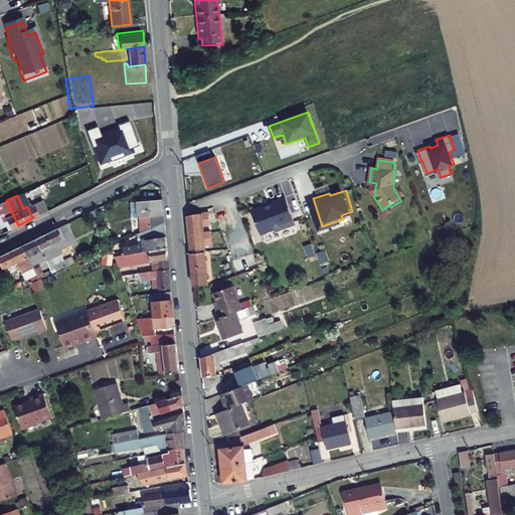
[(294,224),(285,196),(270,201),(271,204),(264,206),(264,205),(250,209),(259,232),(273,228),(277,230),(294,224)]
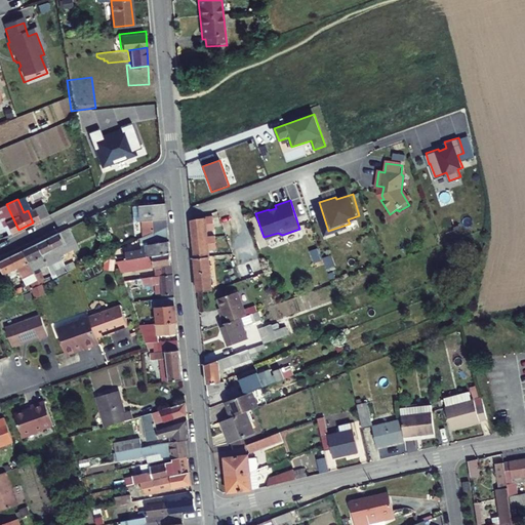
[(153,231),(166,225),(164,203),(140,205),(142,219),(152,218),(153,231)]
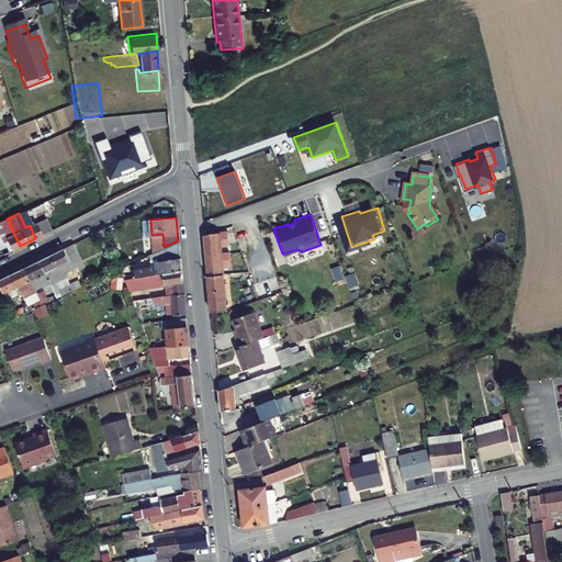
[(20,246),(7,218),(0,221),(0,244),(4,254),(20,246)]
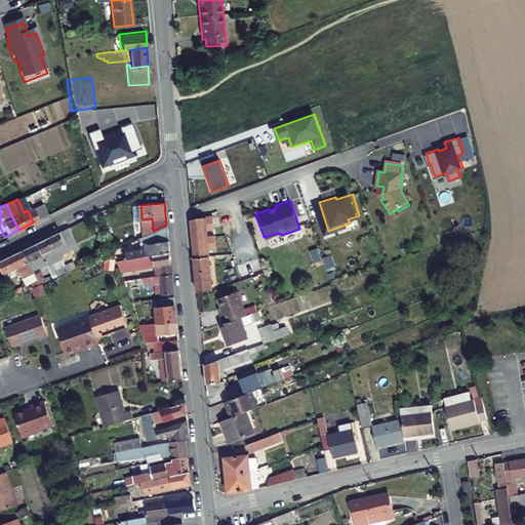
[(93,219),(98,234),(107,230),(102,216),(93,219)]
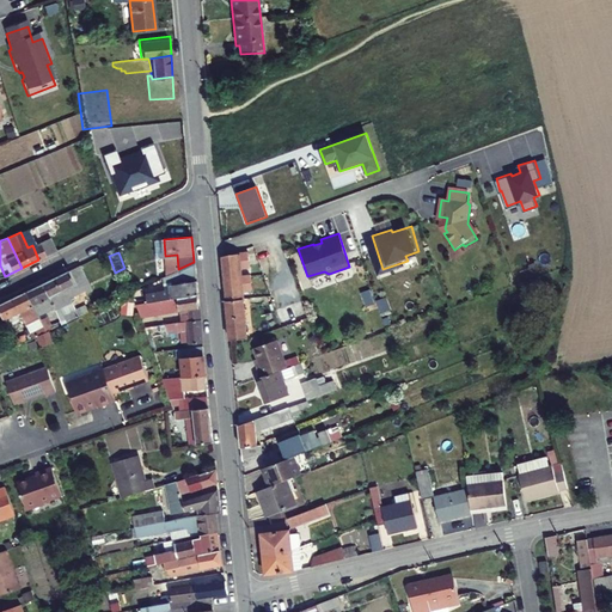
[(230,256),(221,258),(226,303),(243,301),(239,257),(230,256)]
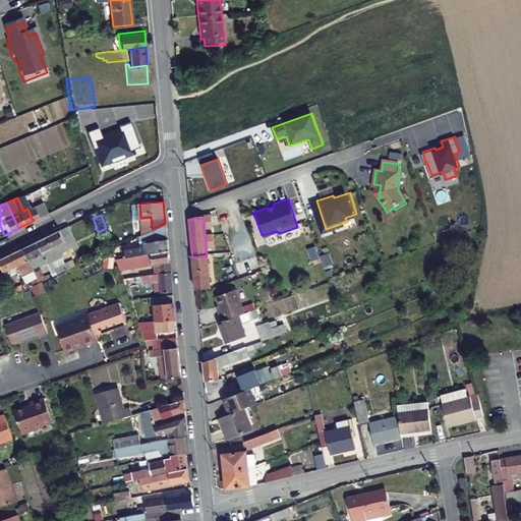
[(142,238),(166,235),(165,223),(152,229),(141,233),(142,238)]
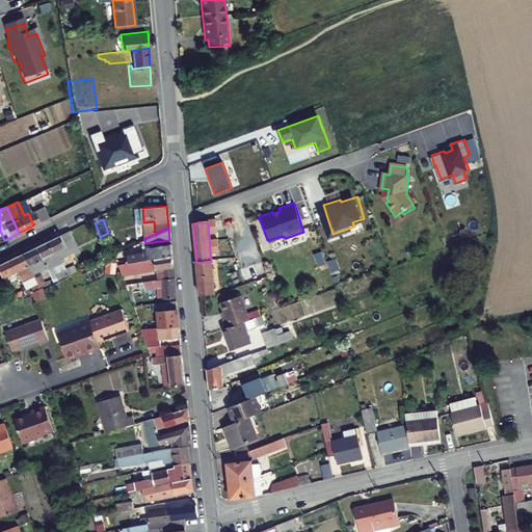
[(69,235),(36,250),(47,271),(51,281),(69,272),(65,267),(61,268),(59,264),(78,255),(69,235)]
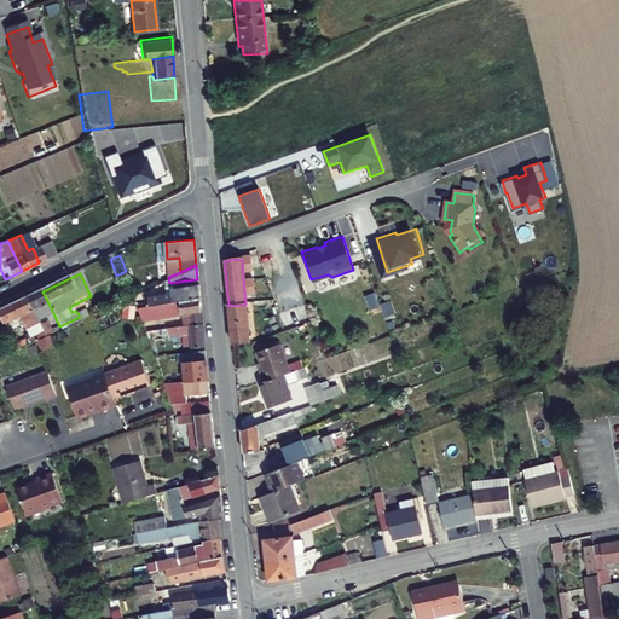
[(148,300),(200,295),(198,284),(171,287),(169,289),(146,291),(148,300)]
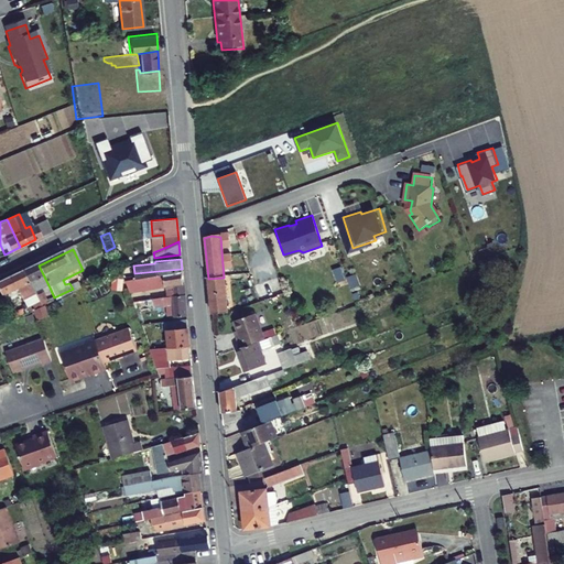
[(50,288),(39,266),(23,273),(34,295),(42,292),(50,288)]
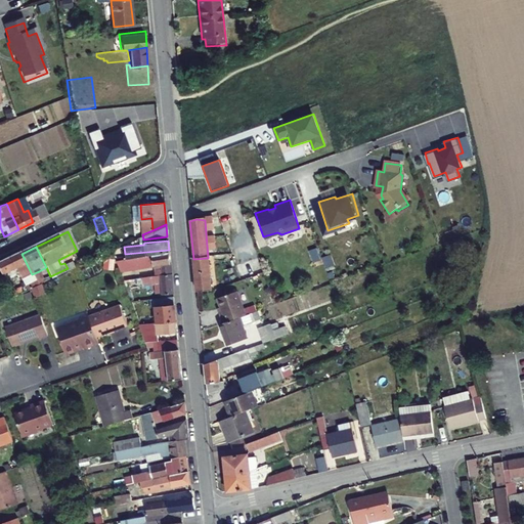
[(136,263),(170,261),(169,250),(125,254),(115,255),(119,264),(136,262),(136,263)]
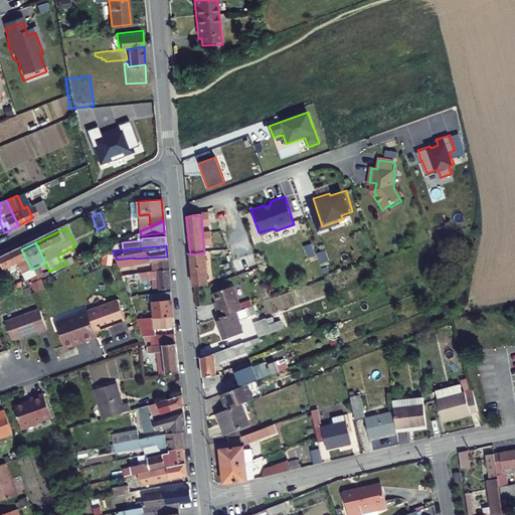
[(21,249),(0,259),(0,269),(4,278),(18,271),(20,275),(31,270),(21,249)]
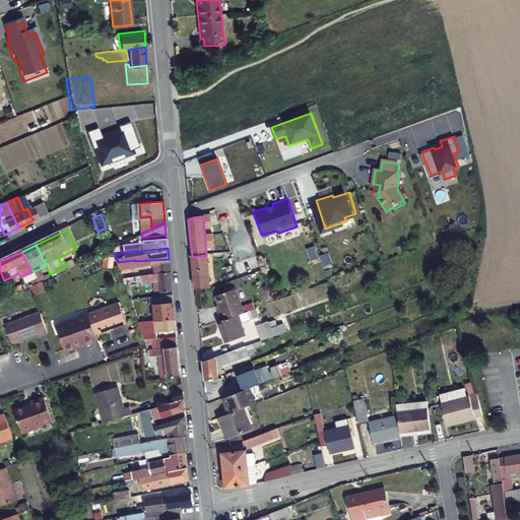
[(206,256),(192,257),(195,291),(209,290),(206,256)]
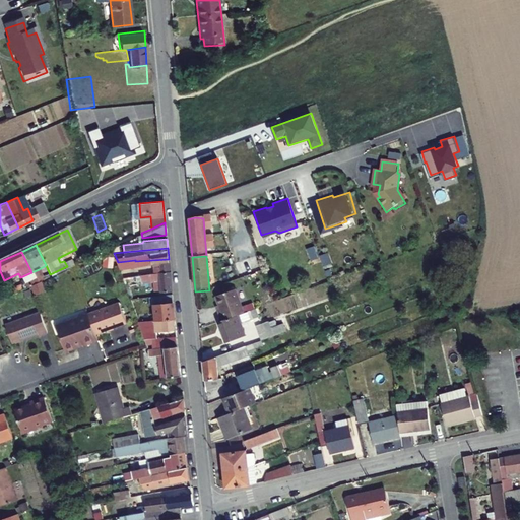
[(158,270),(170,269),(169,261),(156,263),(156,271),(158,270)]
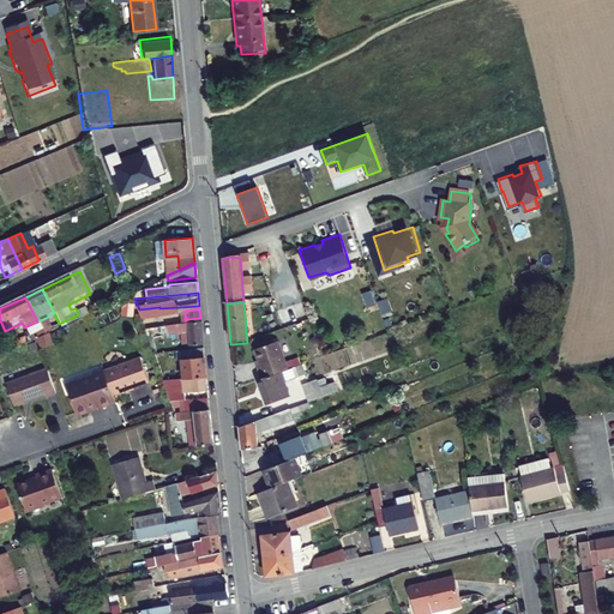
[(46,318),(37,321),(42,332),(47,330),(50,327),(46,318)]
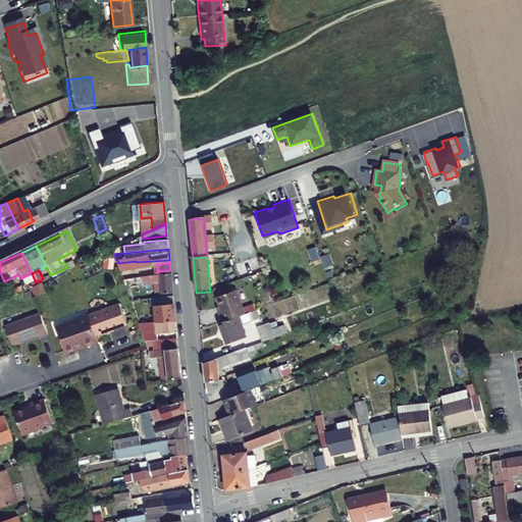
[(160,286),(172,285),(170,270),(159,271),(160,286)]
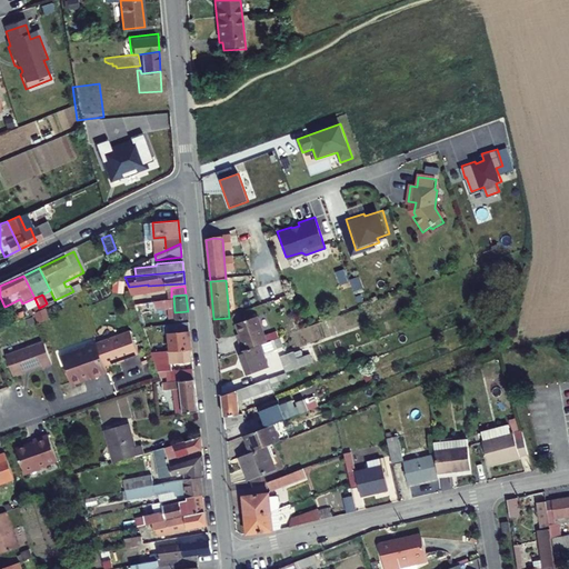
[(39,308),(32,311),(37,322),(48,317),(43,306),(39,308)]
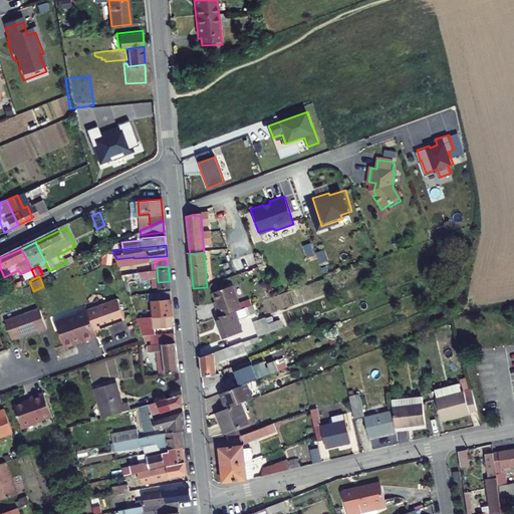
[(215,310),(218,319),(240,311),(232,288),(213,295),(218,309),(215,310)]
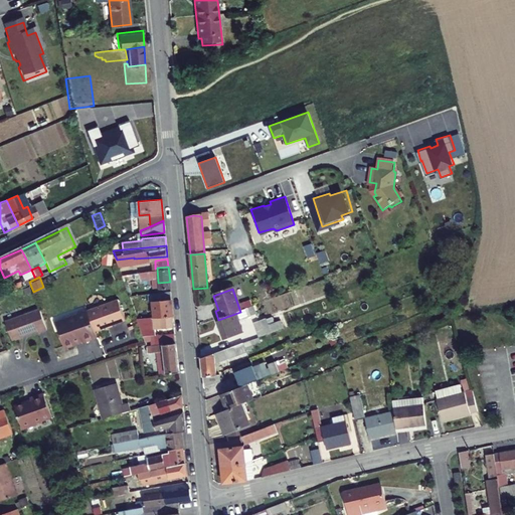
[(154,315),(173,312),(171,296),(152,298),(154,315)]
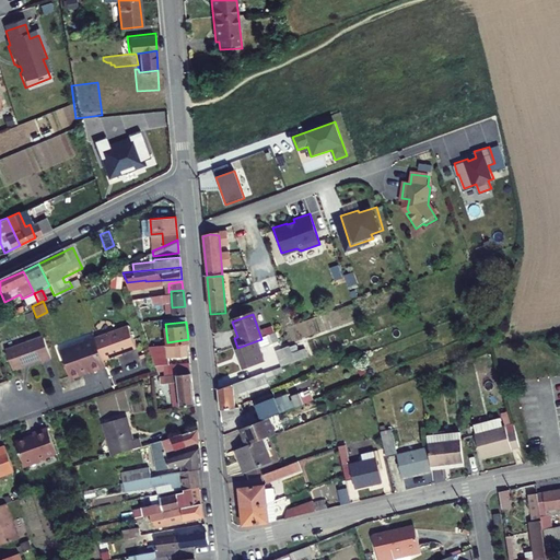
[(127,324),(93,336),(102,358),(135,347),(127,324)]
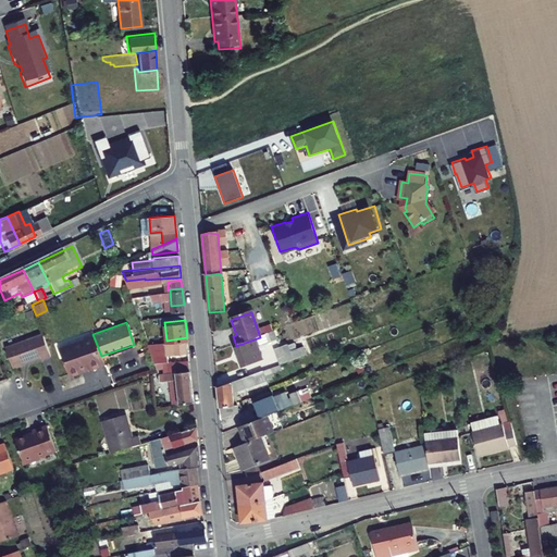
[(93,334),(91,330),(83,333),(82,337),(64,344),(60,351),(67,372),(71,373),(81,370),(79,367),(86,364),(87,369),(103,363),(101,356),(93,334)]
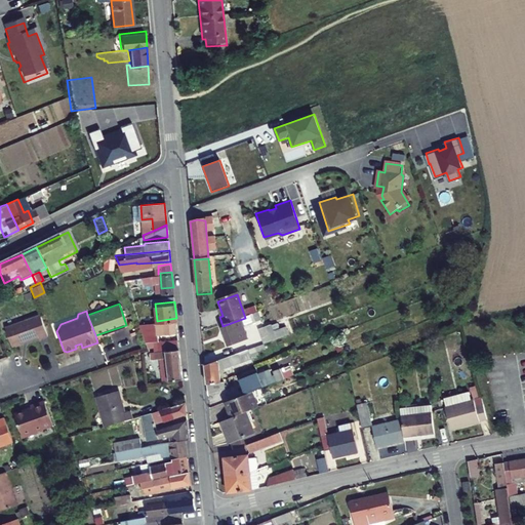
[(251,316),(254,325),(261,323),(258,314),(251,316)]
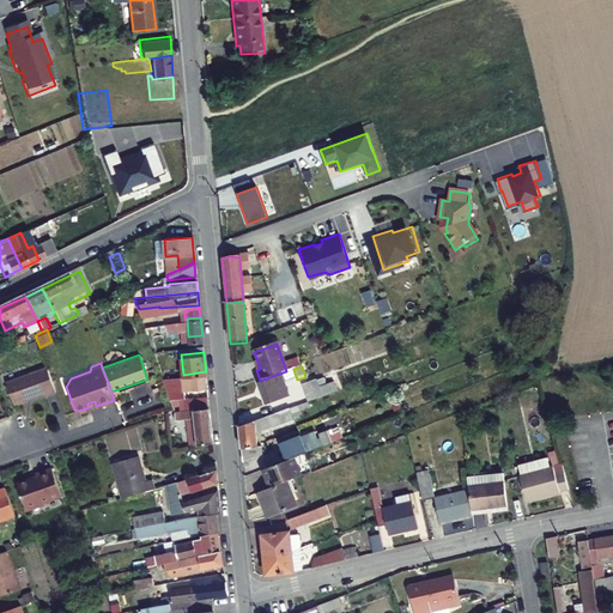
[(55,389),(47,368),(6,382),(13,402),(44,390),(46,393),(55,389)]
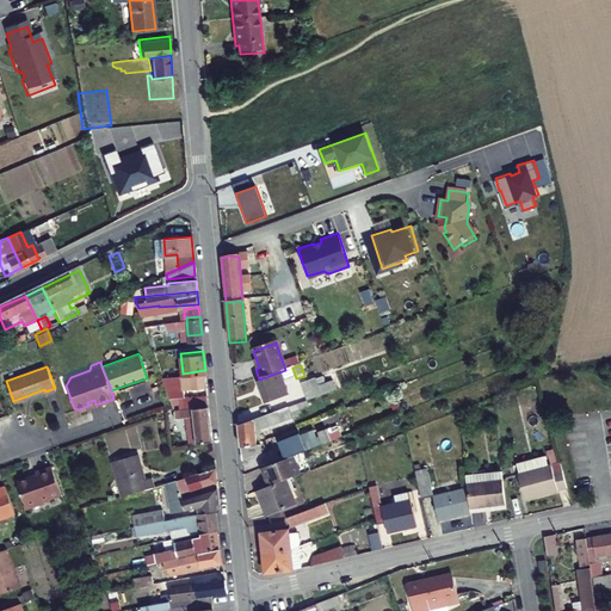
[(259,380),(266,402),(290,393),(285,382),(296,378),(292,368),(285,370),(259,380)]
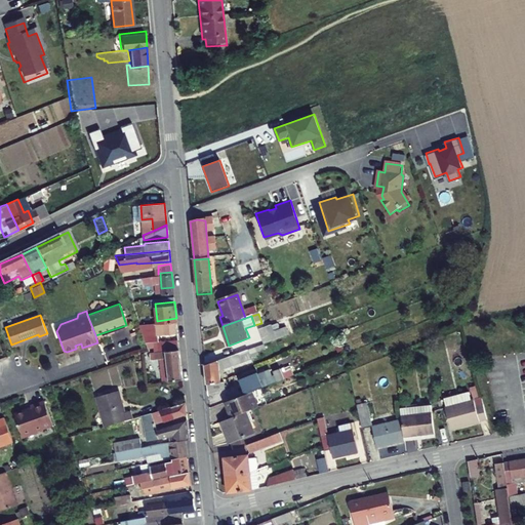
[(177,330),(176,318),(157,321),(138,323),(140,329),(157,327),(158,332),(177,330)]
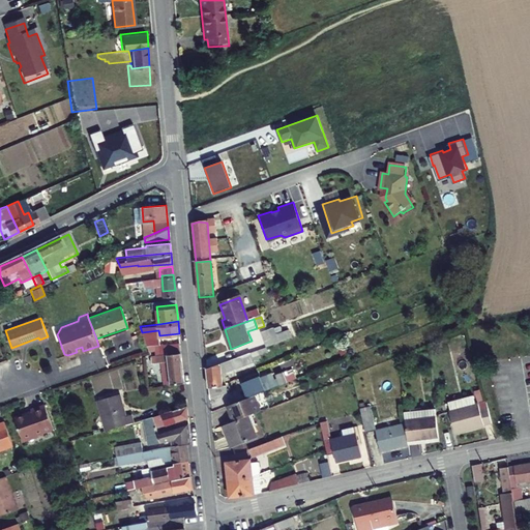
[(276,335),(273,326),(265,329),(270,346),(291,339),(288,330),(276,335)]
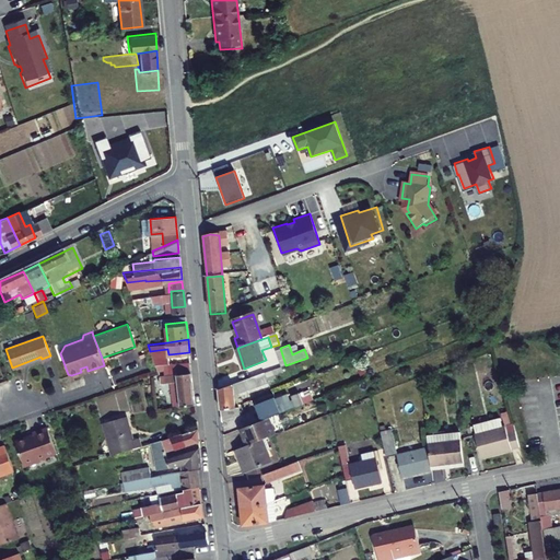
[(280,348),(272,351),(278,368),(286,365),(280,348)]
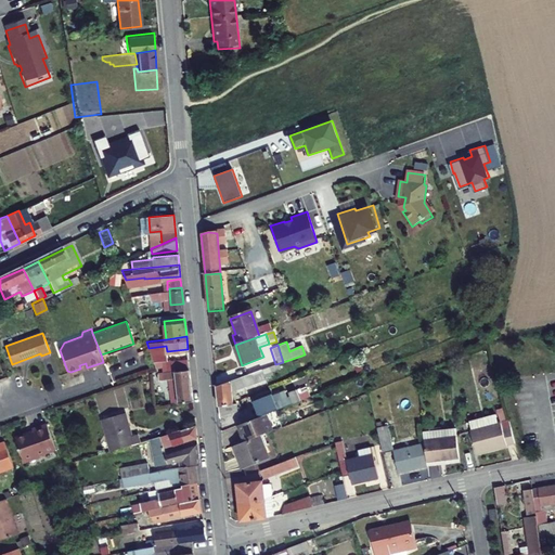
[(173,404),(195,401),(189,362),(181,363),(180,356),(166,358),(168,372),(159,373),(160,381),(169,379),(173,404)]
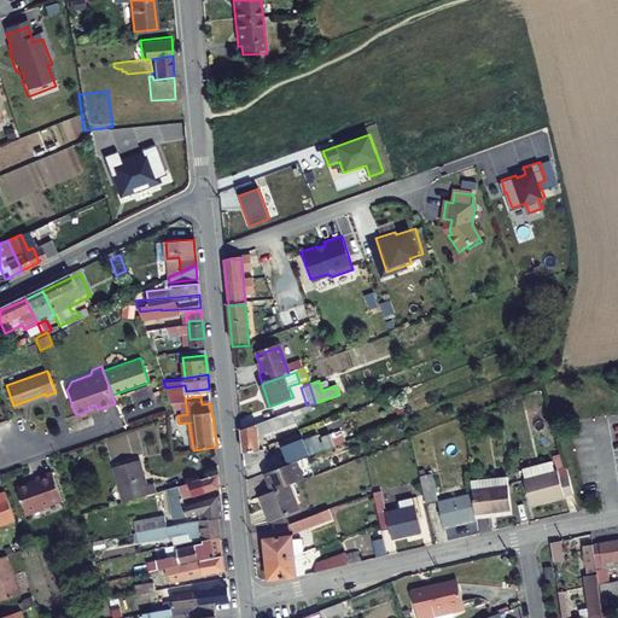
[(164,414),(149,419),(151,425),(167,419),(164,414)]
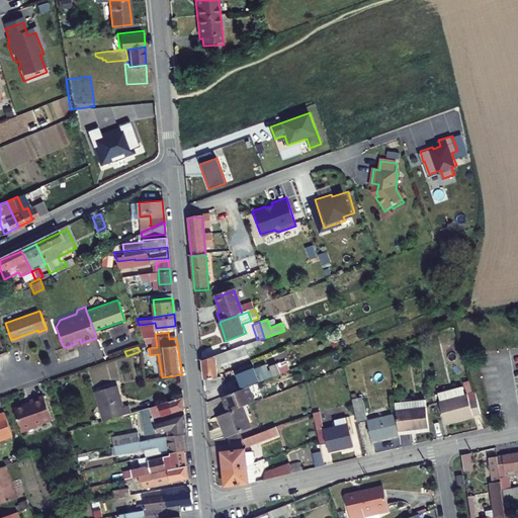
[(203,362),(209,377),(222,373),(217,357),(203,362)]
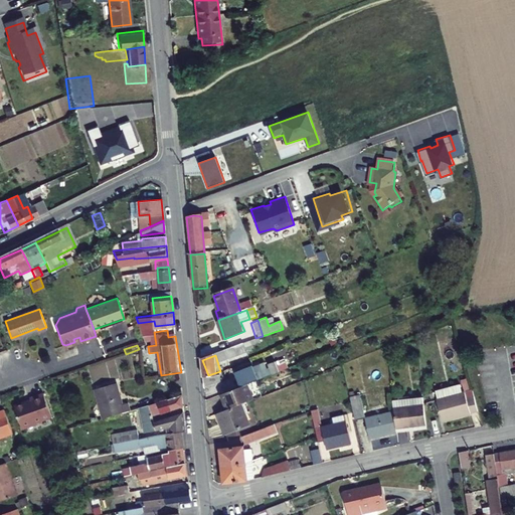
[(272,372),(285,368),(282,358),(268,362),(272,372)]
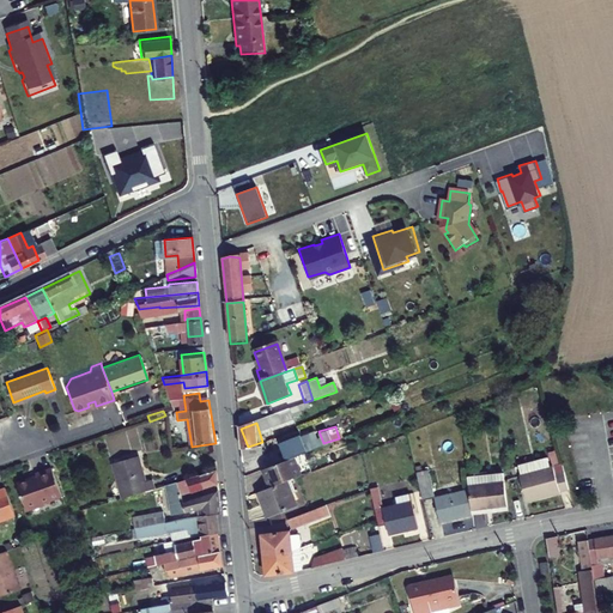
[(297,429),(275,437),(284,460),(291,457),(305,451),(297,429)]
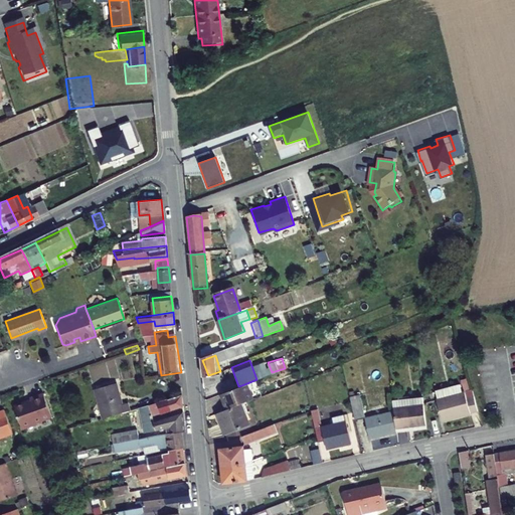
[(238,386),(217,393),(222,409),(240,403),(250,399),(244,384),(238,386)]
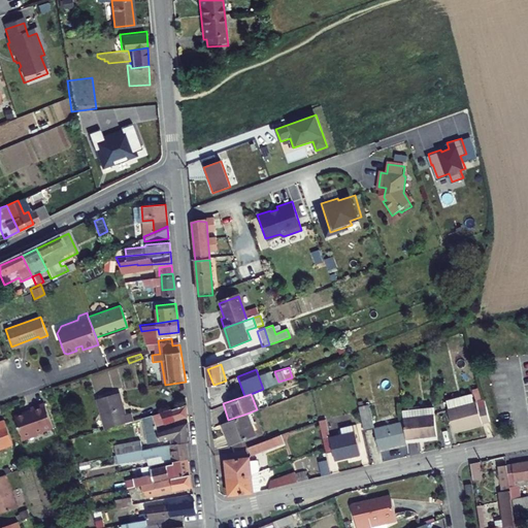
[(120,395),(95,400),(104,430),(132,421),(130,413),(124,414),(120,401),(121,401),(120,395)]
